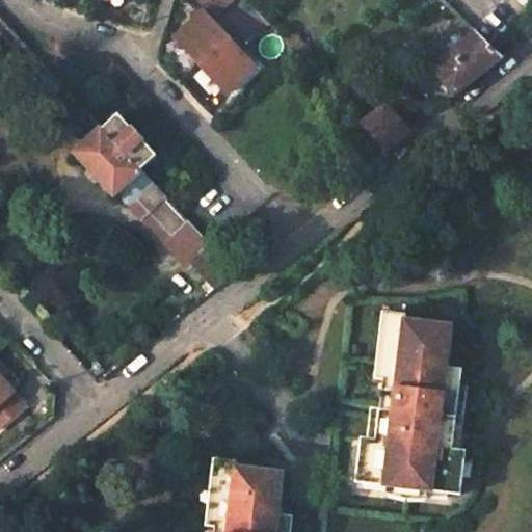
[(98,0),(102,1),(102,0),(130,0),(139,9),(150,0),(98,0)]
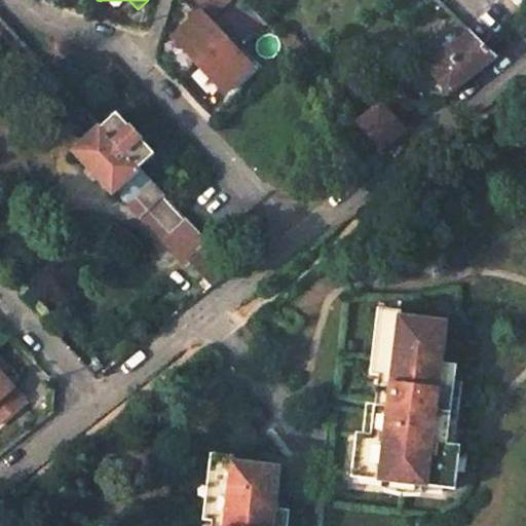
[(241,1),(240,0),(198,0),(220,22),(241,1)]
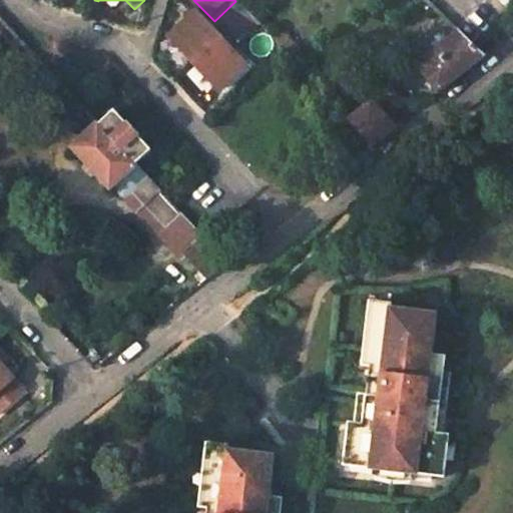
[(512,2),(512,0),(499,0),(507,8),(512,2)]
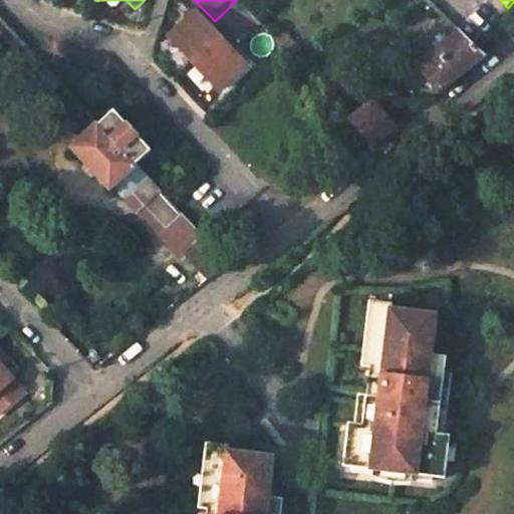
[(175,51),(227,103),(255,77),(203,23),(175,51)]
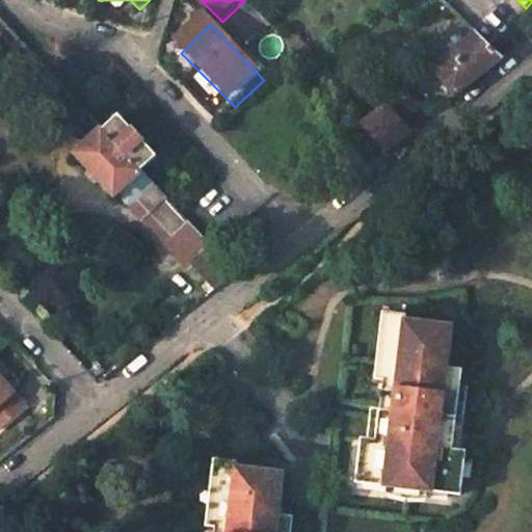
[(501,58),(472,29),(471,31),(428,72),(453,97),(501,58)]
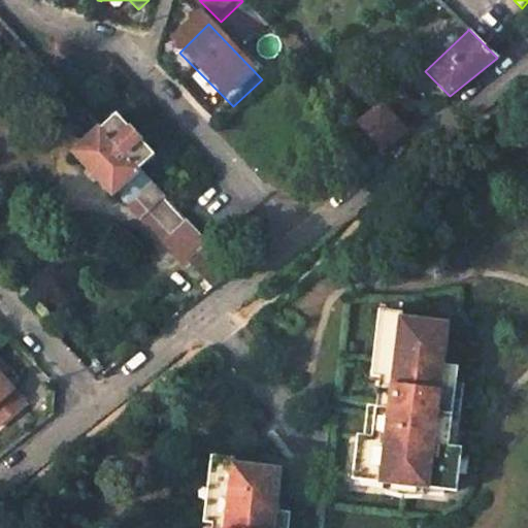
[(24,43),(18,37),(1,52),(7,59),(24,43)]
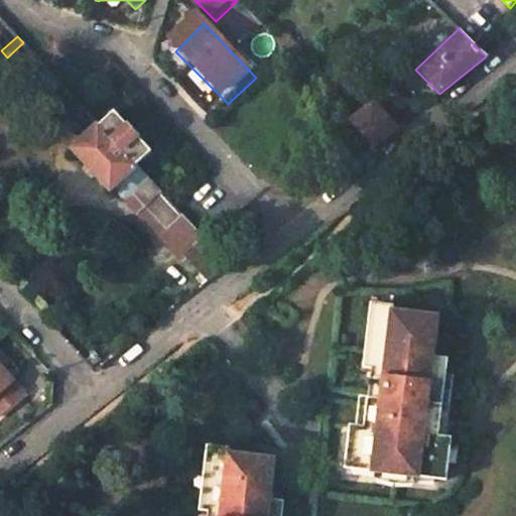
[(396,128),(372,102),(350,122),(359,133),(373,147),(396,128)]
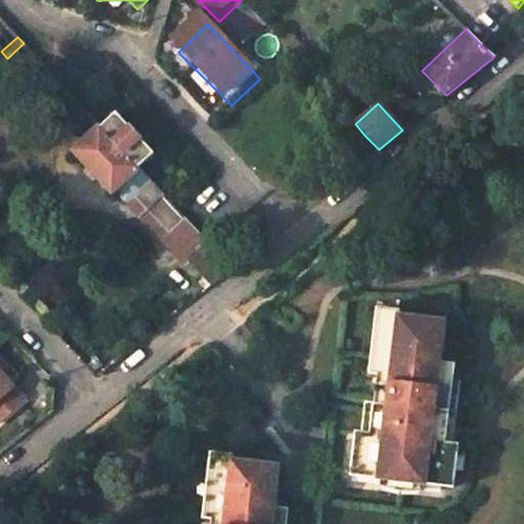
[(115,188),(127,203),(182,262),(185,258),(209,286),(230,267),(174,204),(138,166),(154,151),(117,111),(74,150),(113,191),(115,188)]
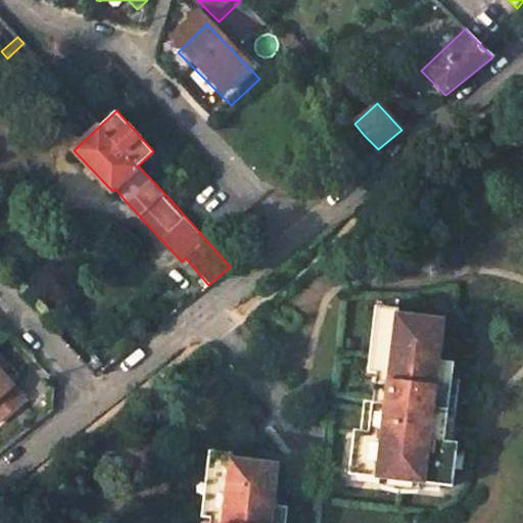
[(364,135),(354,124),(347,129),(352,136),(357,134),(360,138),(364,135)]
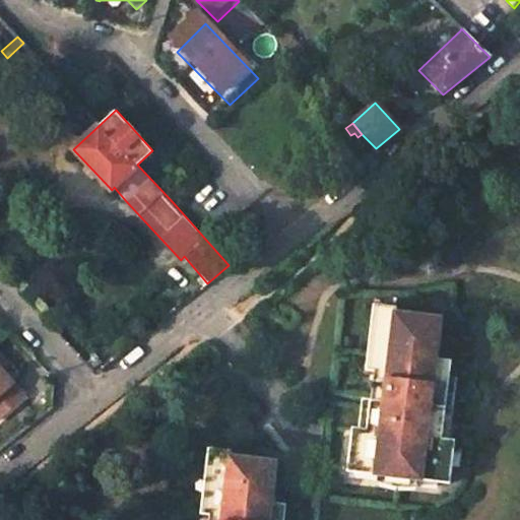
[(366,366),(375,367),(382,307),(389,308),(389,304),(373,302),(366,366)]
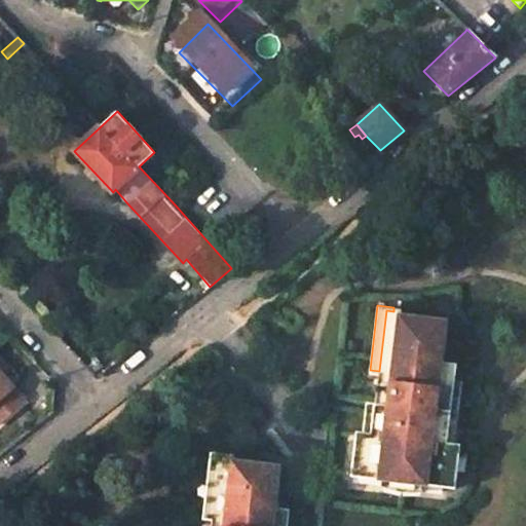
[(357,433),(352,474),(453,484),(457,442),(452,442),(433,440),(436,408),(448,409),(451,375),(452,361),(441,359),(445,316),(393,311),(386,310),(379,371),(376,401),(372,434),(363,433),(357,433)]
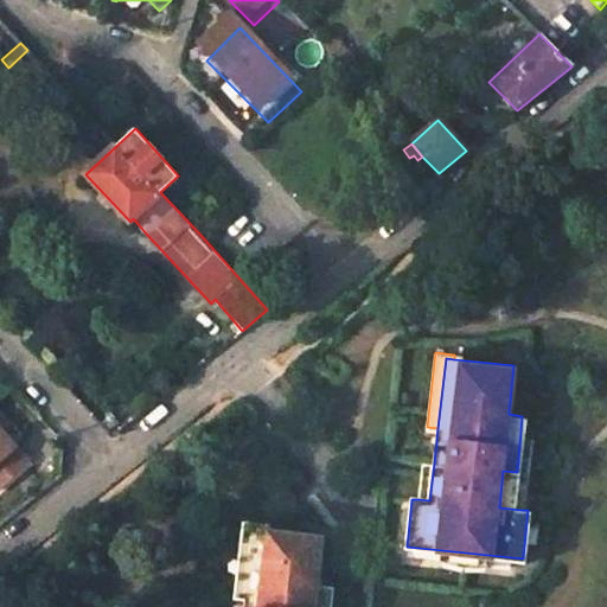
[(7,420),(0,413),(0,484),(30,458),(6,432),(0,426),(7,420)]
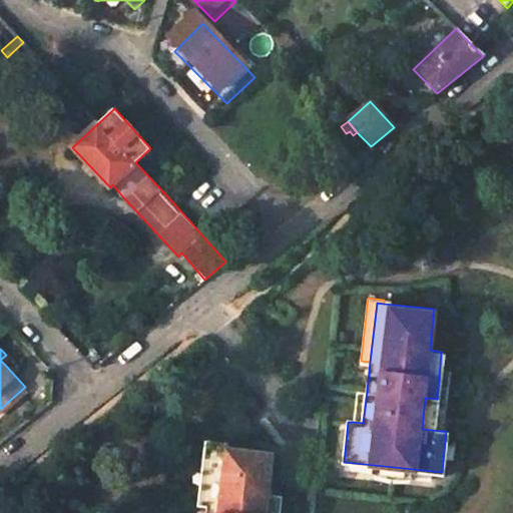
[(10,360),(6,355),(0,360),(5,365),(10,360)]
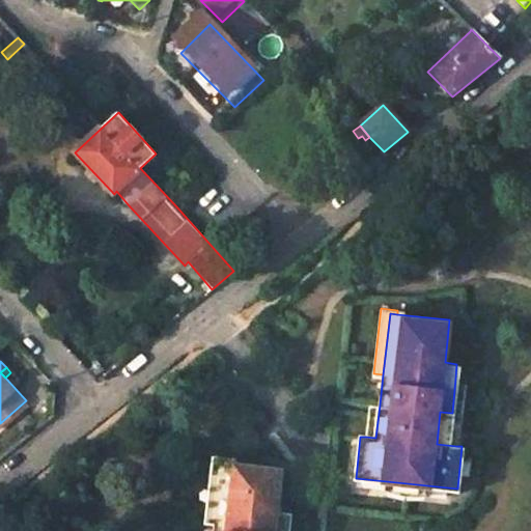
[(463,379),(455,379),(452,413),(440,412),(437,444),(456,446),(463,379)]
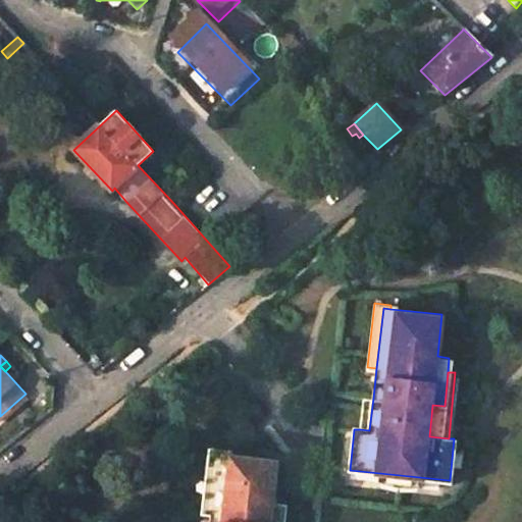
[(373,398),(363,397),(360,429),(369,430),(373,398)]
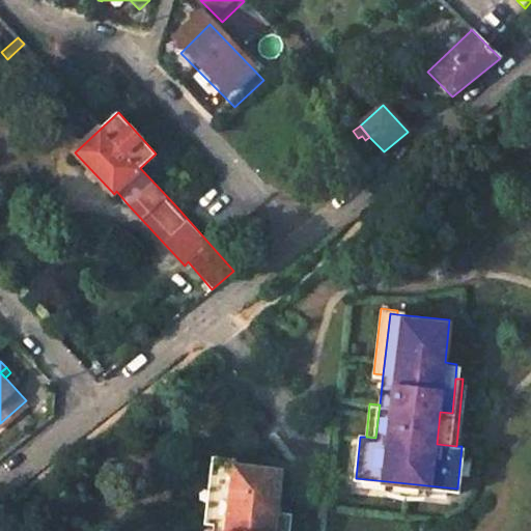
[(207,524),(217,525),(225,463),(230,464),(231,458),(216,456),(207,524)]
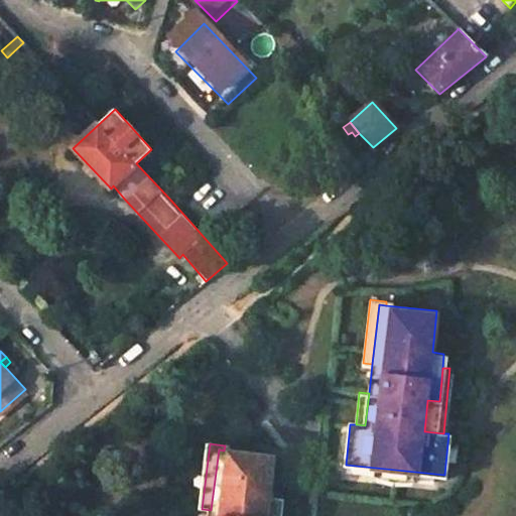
[(280,515),(280,513),(282,499),(271,498),(275,457),(224,450),(219,449),(211,510),(210,515),(280,515)]
